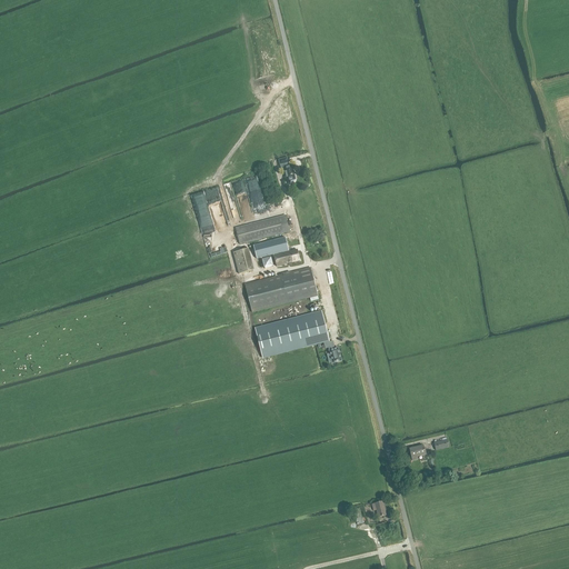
[(287,158),(279,160),(281,165),(282,169),(283,169),(287,181),(290,181),(290,182),(292,182),(293,182),(295,181),(296,181),(295,180),(296,179),(296,178),(296,176),(295,176),(292,166),(288,167),(287,163),(288,162),(287,158)]
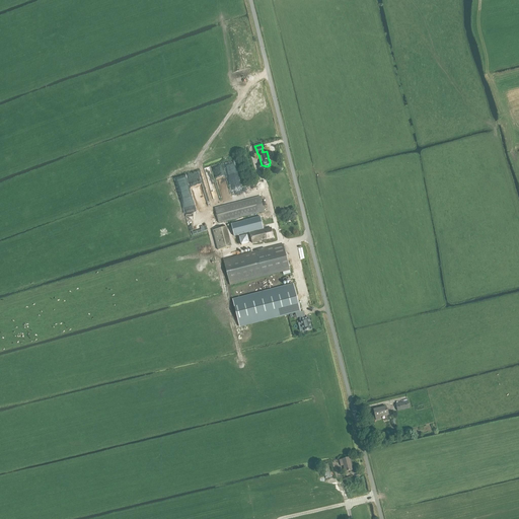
[(218,223),(265,212),(261,197),(215,209),(218,223)]
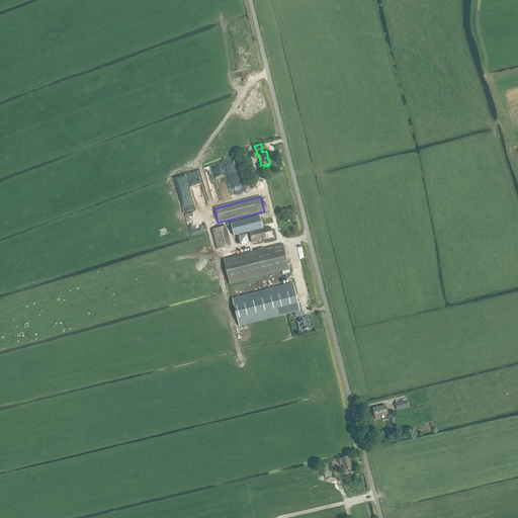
[(237,235),(259,229),(259,231),(249,233),(252,243),(273,238),(270,228),(263,230),(262,228),(263,228),(261,222),(235,229),(237,235)]
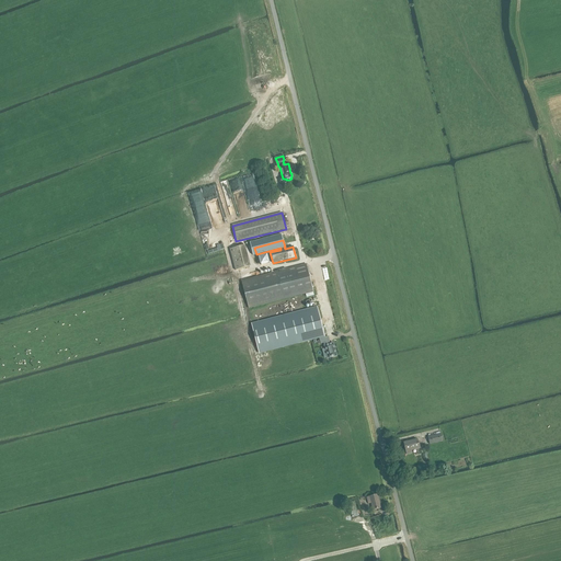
[(245,244),(230,249),(235,271),(251,266),(245,244)]
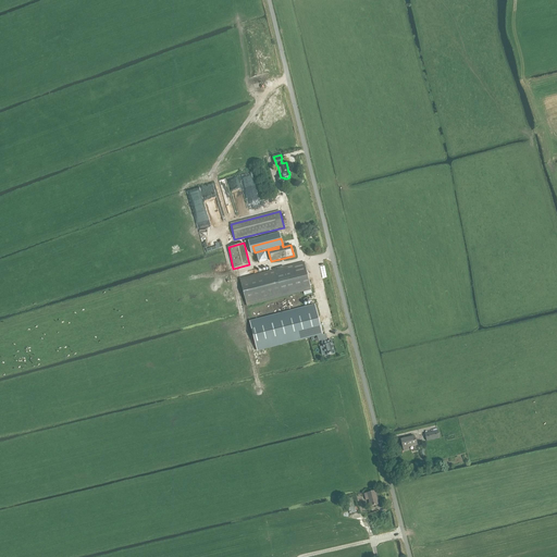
[(240,279),(247,306),(311,289),(305,262),(284,268),(284,267),(273,269),(273,271),(240,279)]
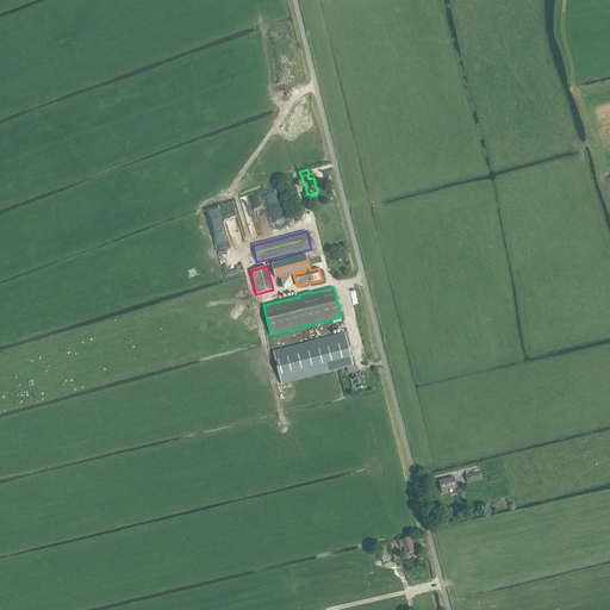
[(281,384),(284,384),(353,366),(346,335),(274,353),(281,384)]
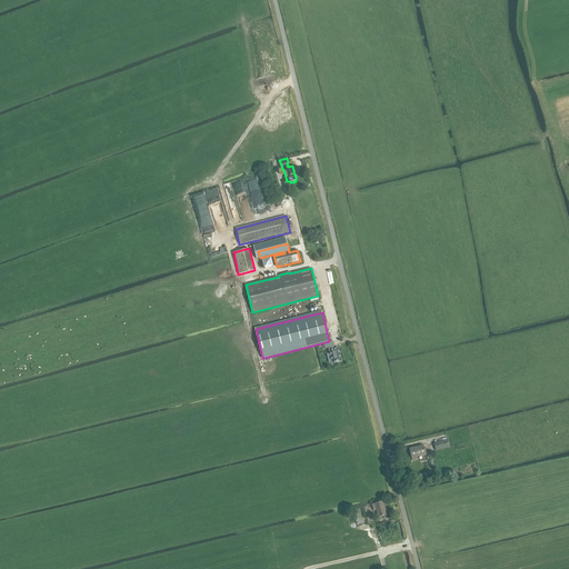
[(333,341),(325,343),(326,349),(329,348),(333,363),(337,362),(338,362),(338,361),(341,361),(338,349),(335,350),(333,347),(335,347),(333,341)]
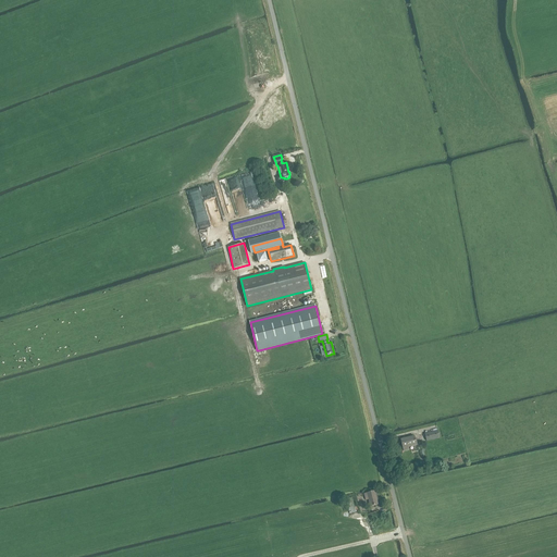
[(440,437),(438,430),(437,431),(437,429),(433,430),(433,432),(425,433),(428,441),(440,437)]
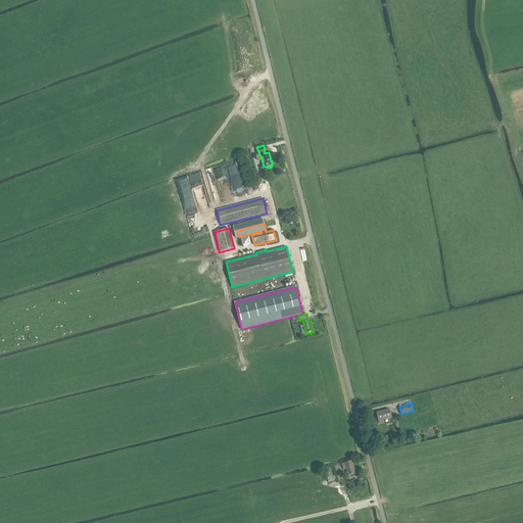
[(384,420),(391,418),(389,410),(376,413),(379,424),(384,423),(384,420)]
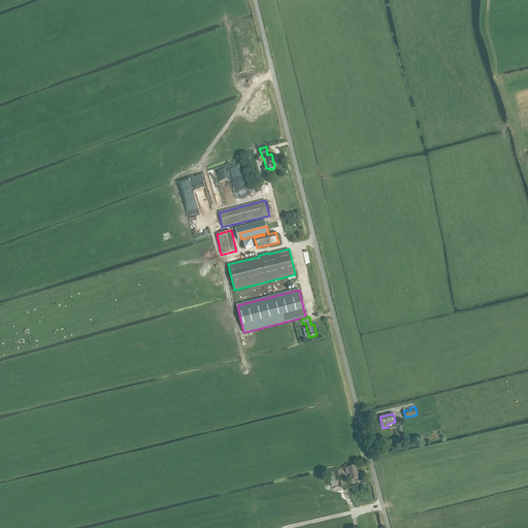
[(351,481),(359,477),(356,465),(345,468),(348,474),(350,473),(351,481)]
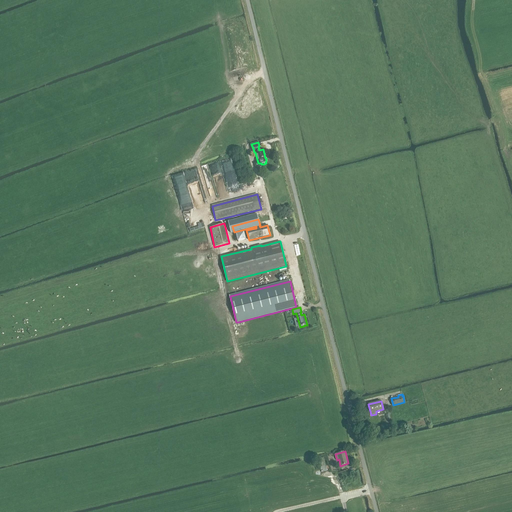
[(320,472),(329,470),(328,465),(326,465),(324,457),(318,459),(321,469),(320,470),(320,472)]
